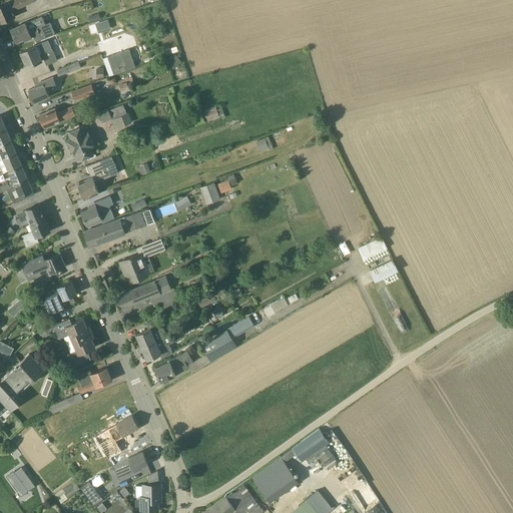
[(13,11),(23,6),(36,1),(35,0),(14,0),(0,6),(0,22),(0,23),(16,16),(13,11)]
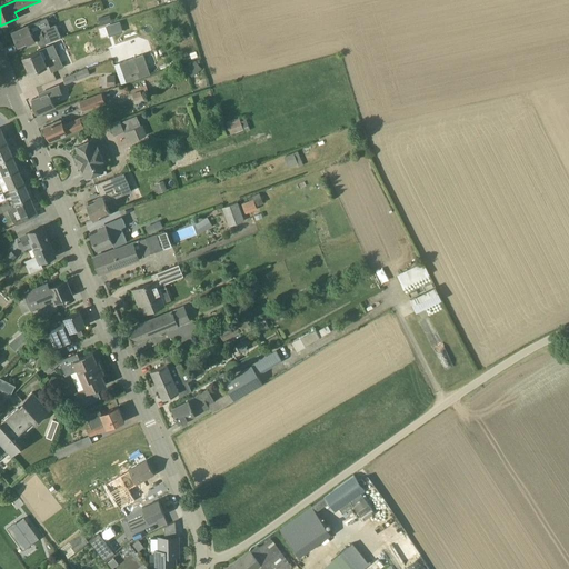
[(121,30),(119,21),(108,26),(110,35),(121,30)]
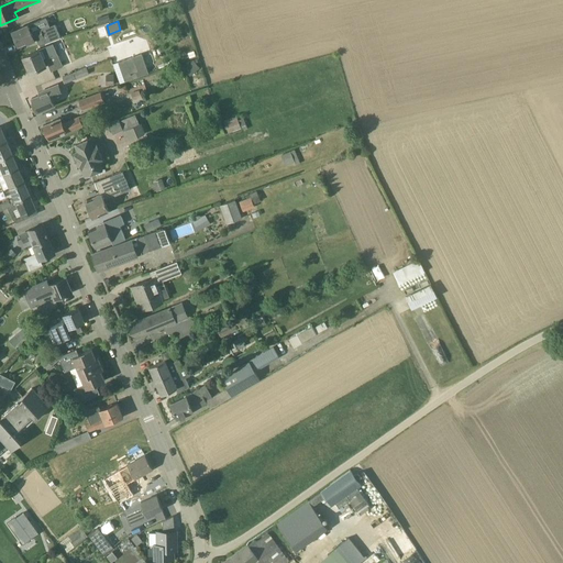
[(35,41),(43,36),(46,44),(61,37),(55,24),(32,34),(29,24),(13,32),(13,33),(12,33),(14,39),(15,39),(19,45),(28,42),(28,44),(35,41)]
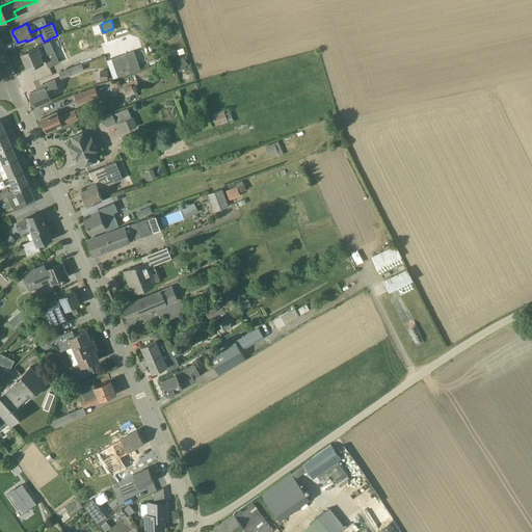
[(29,69),(47,61),(49,68),(60,62),(55,51),(42,56),(37,48),(23,54),(29,69)]
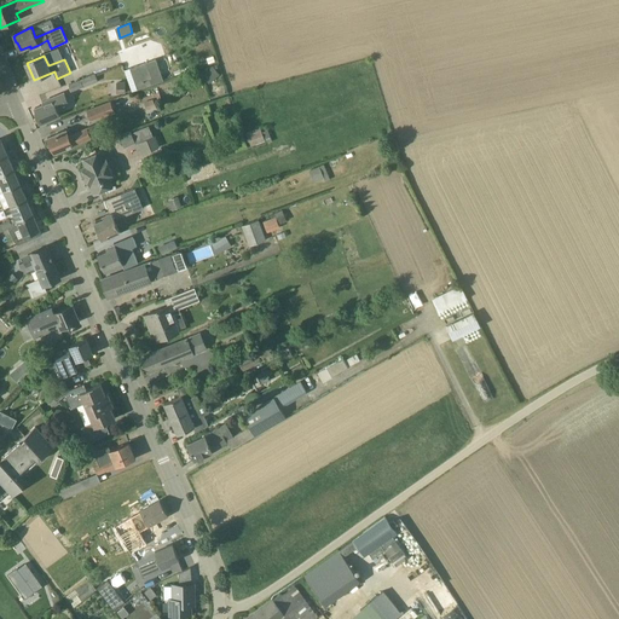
[(152,80),(146,63),(131,68),(136,85),(152,80)]
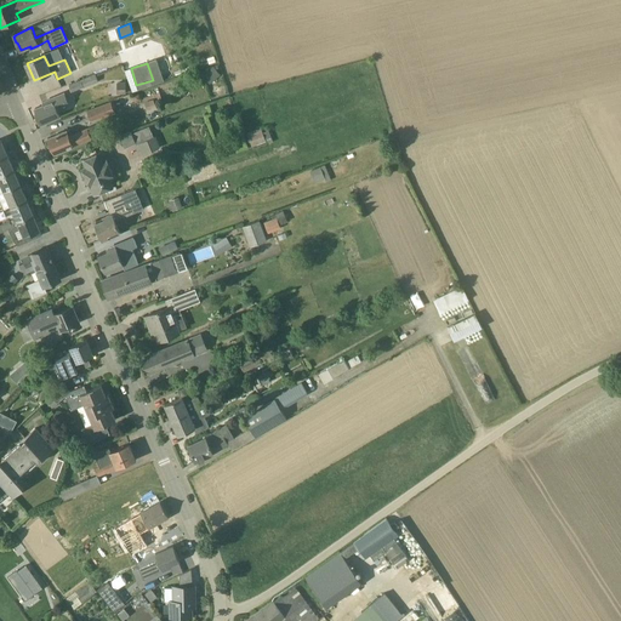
[(214,66),(203,75),(210,84),(221,75),(214,66)]
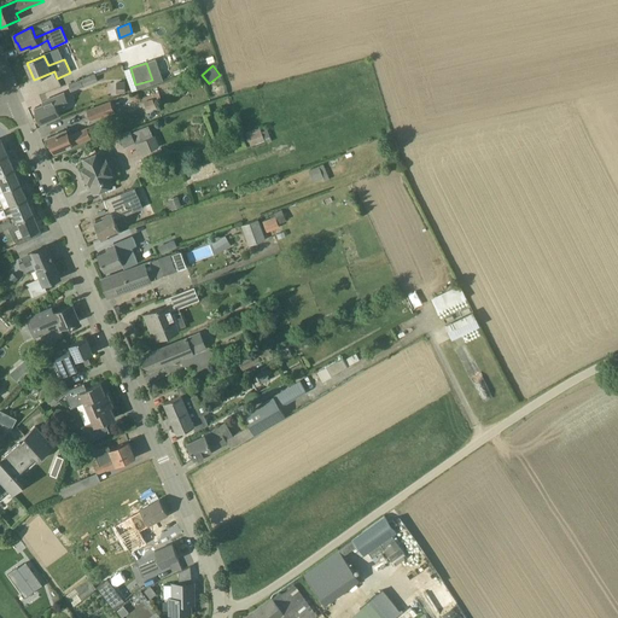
[(95,74),(68,85),(70,92),(98,81),(95,74)]
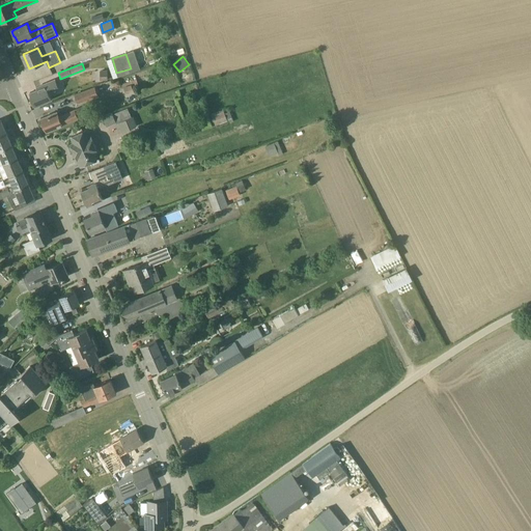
[(36,106),(52,100),(49,92),(59,88),(56,80),(37,87),(38,89),(30,93),(36,106)]
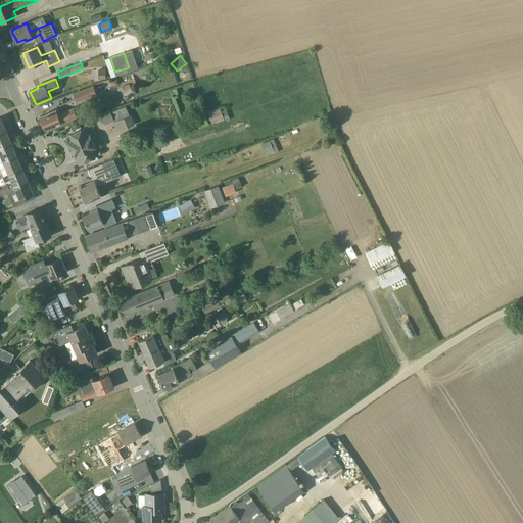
[(132,89),(131,85),(130,83),(122,85),(124,91),(132,89)]
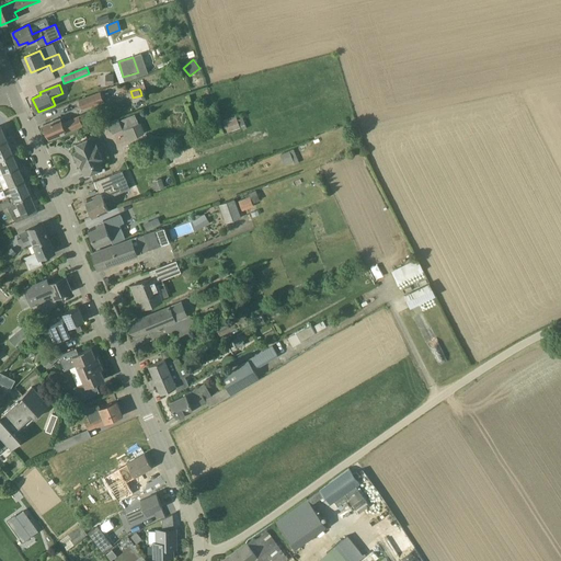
[(100,92),(79,100),(82,109),(103,101),(100,92)]
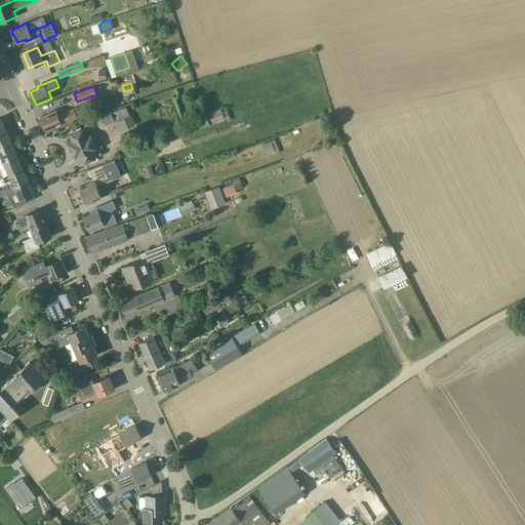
[(74,109),(59,115),(56,110),(41,117),(46,130),(78,116),(74,109)]
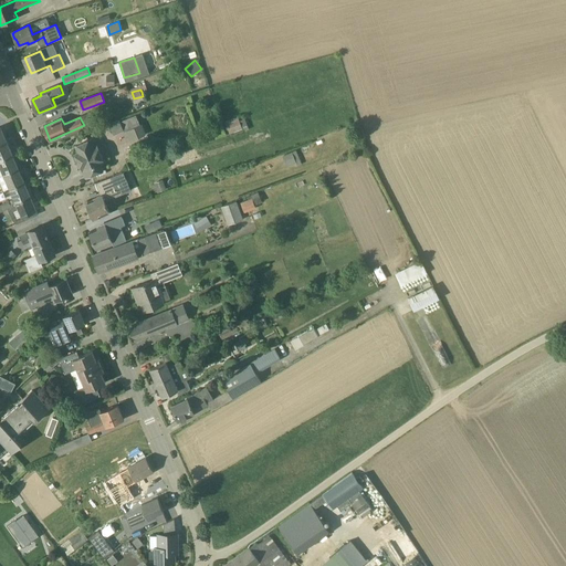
[(226,122),(230,134),(242,128),(242,127),(244,126),(245,130),(250,129),(245,119),(240,122),(238,117),(226,122)]
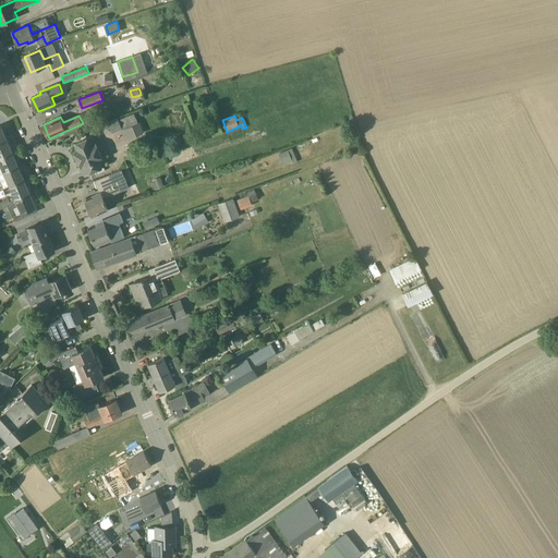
[(110,128),(120,123),(118,118),(108,122),(110,128)]
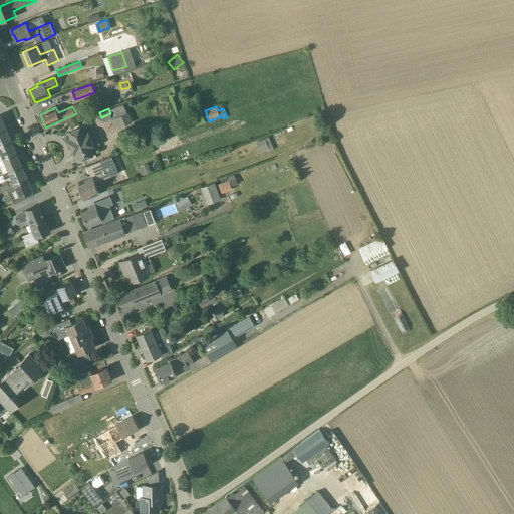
[(117,118),(121,127),(132,122),(127,113),(116,118),(115,115),(111,117),(113,119),(117,118)]
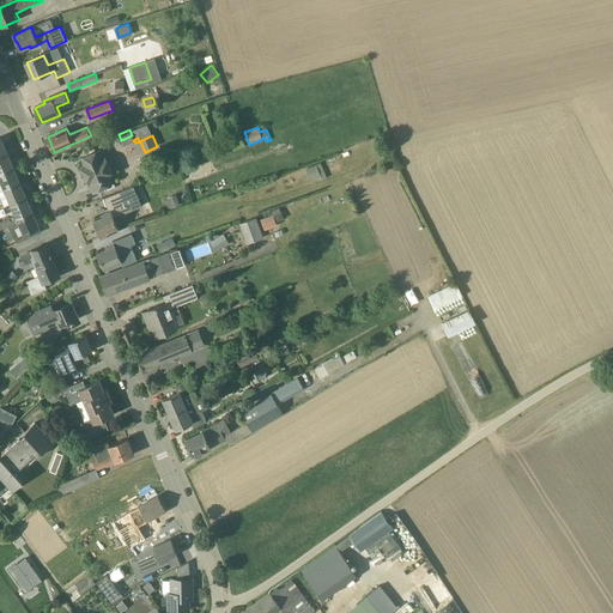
[(190,147),(192,158),(207,157),(207,155),(214,155),(213,146),(206,147),(205,145),(190,147)]
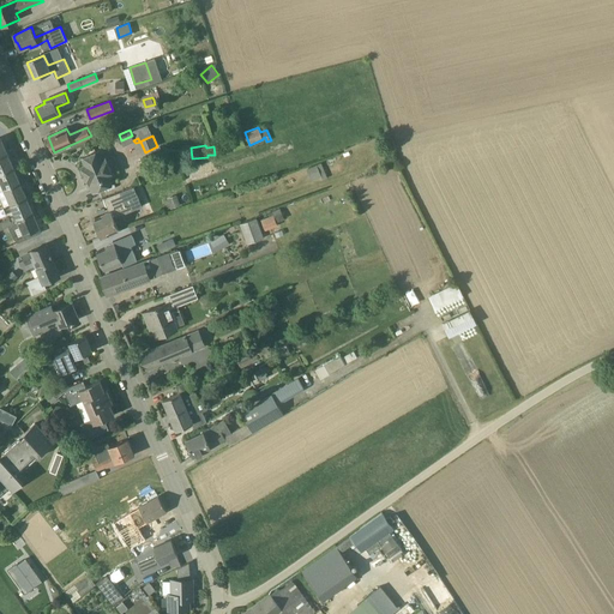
[(113,174),(102,150),(83,158),(86,164),(82,167),(94,192),(112,184),(109,176),(113,174)]
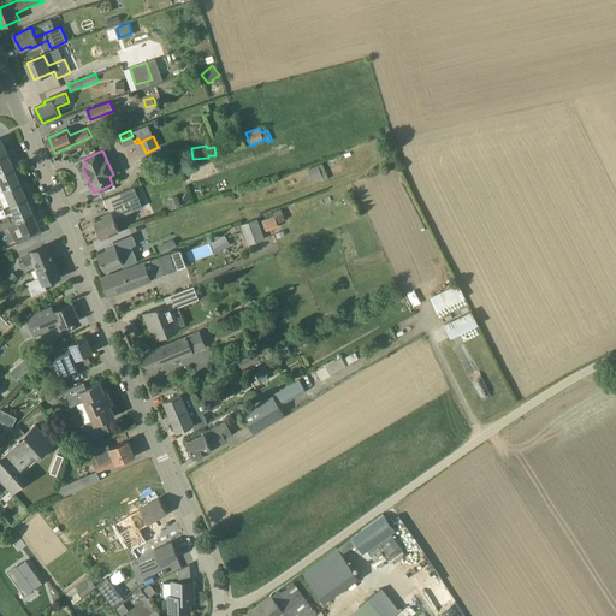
[(7,153),(0,157),(0,173),(15,169),(7,153)]
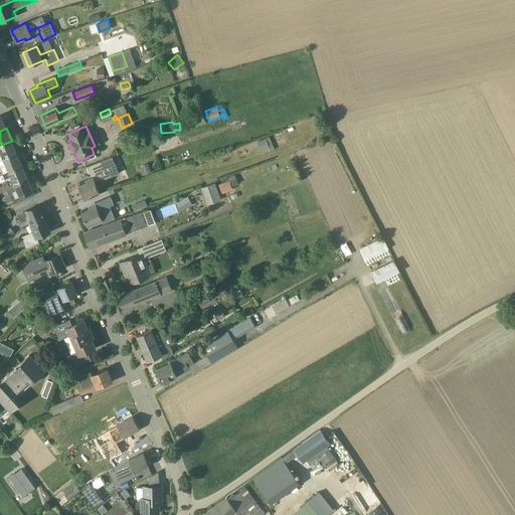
[(261,152),(270,148),(266,138),(256,142),(261,152)]
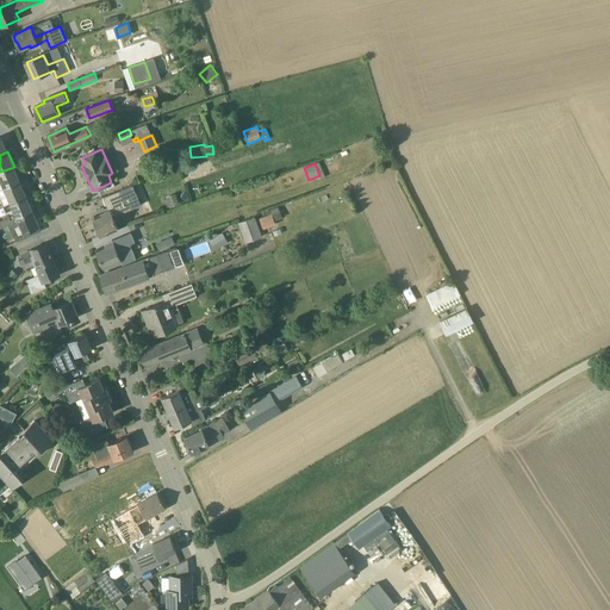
[(14,167),(0,172),(0,175),(5,188),(20,181),(14,167)]
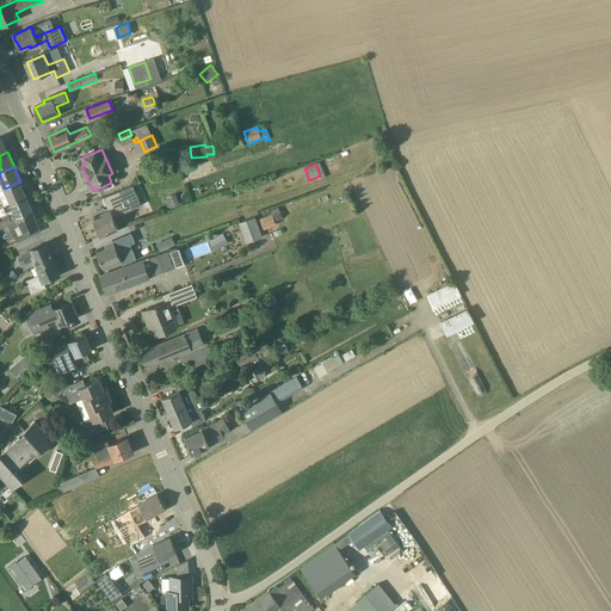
[(20,181),(5,189),(0,190),(0,195),(5,205),(11,203),(26,196),(20,181)]
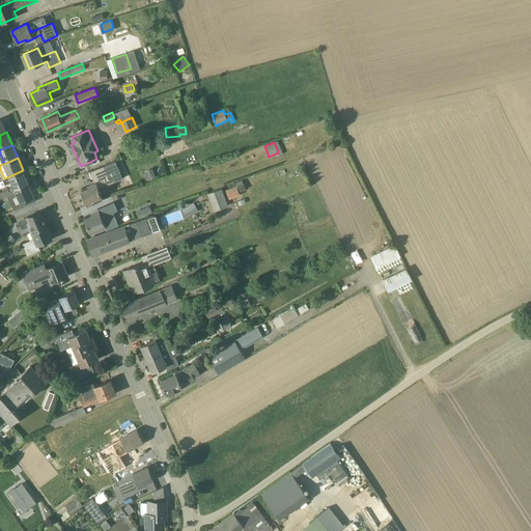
[(99,189),(114,183),(123,178),(116,161),(90,171),(93,178),(96,177),(99,182),(89,186),(90,188),(82,192),(88,205),(103,199),(99,189)]
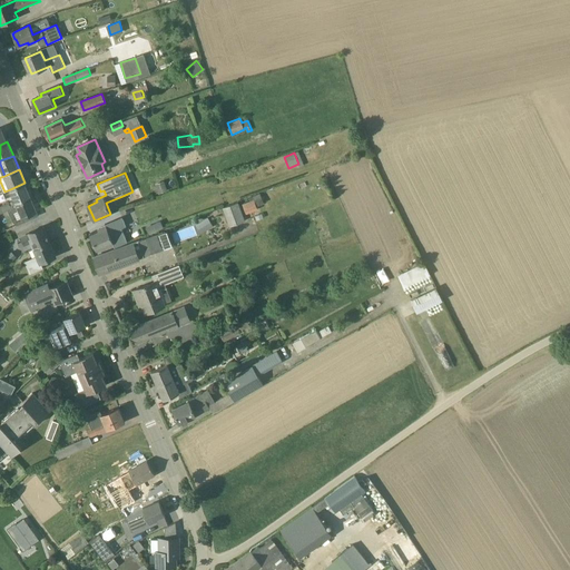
[(158,194),(168,190),(165,180),(155,184),(156,187),(154,188),(155,194),(158,193),(158,194)]
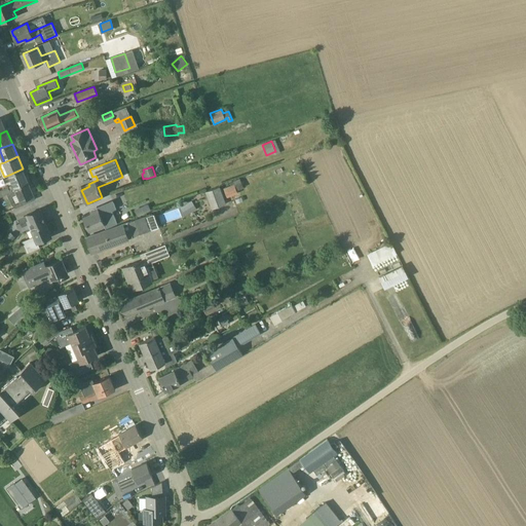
[(23,168),(9,175),(15,187),(29,182),(23,168)]
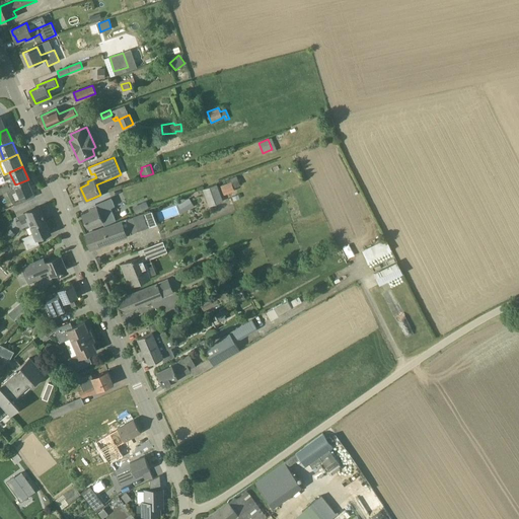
[(28,179),(15,184),(10,188),(8,184),(1,188),(3,194),(7,192),(9,196),(18,192),(20,198),(33,193),(28,179)]
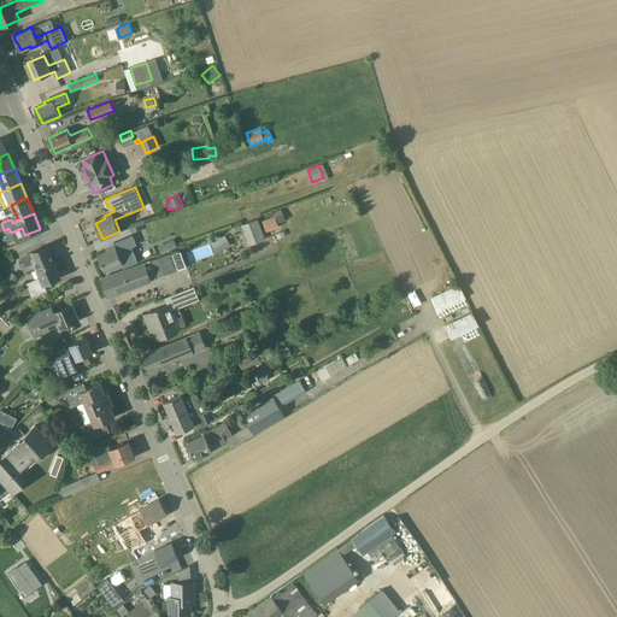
[(275,216),(263,221),(266,231),(280,227),(278,223),(275,216)]
